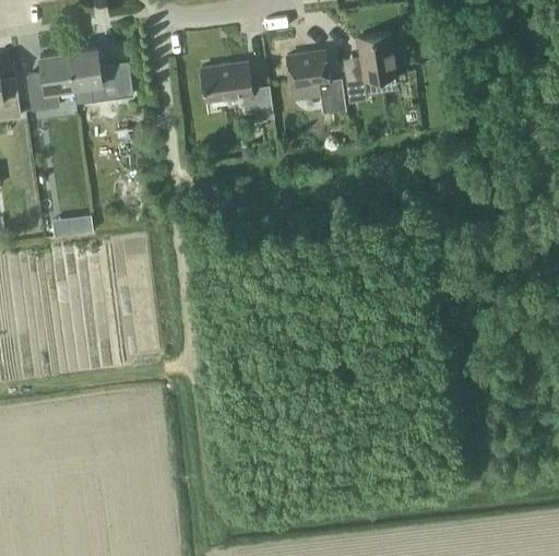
[(392,34),(356,38),(359,69),(344,71),(348,105),(367,102),(365,82),(397,78),(392,34)]
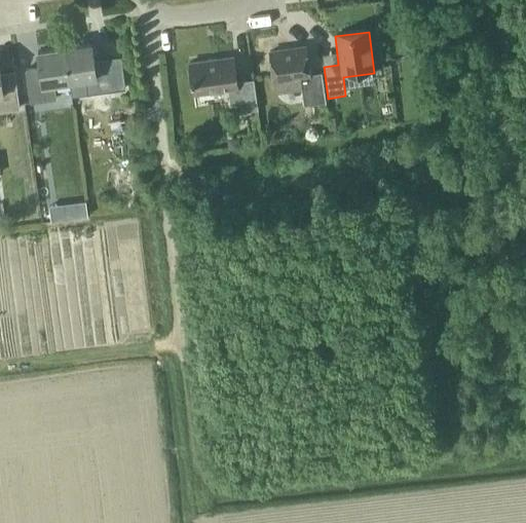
[(416,41),(417,57),(427,55),(426,40),(416,41)]
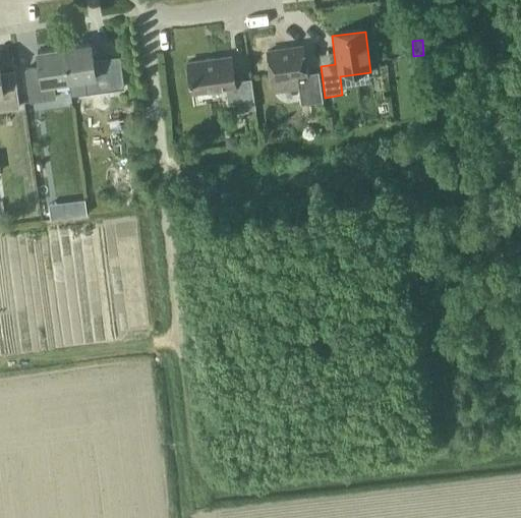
[(120,58),(107,60),(93,62),(91,46),(64,50),(68,82),(83,80),(87,96),(124,91),(120,58)]
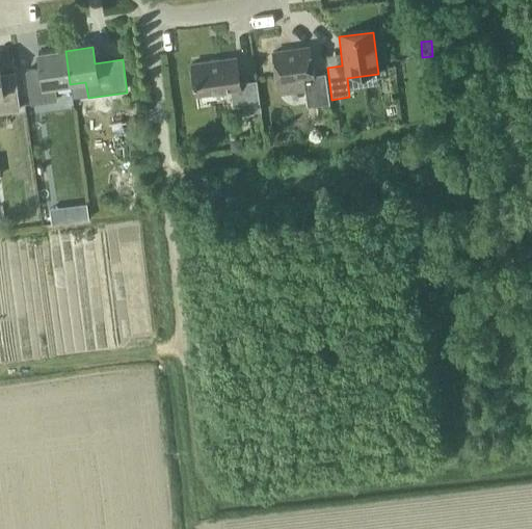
[(329,106),(326,90),(325,76),(313,78),(309,50),(272,55),(277,84),(302,80),(307,109),(329,106)]
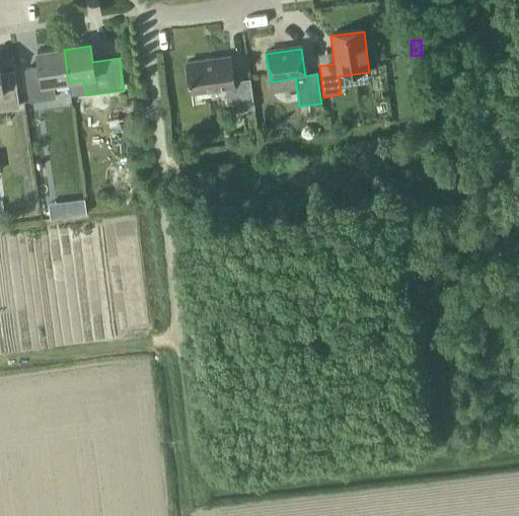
[(53,84),(68,82),(64,50),(36,54),(40,69),(25,71),(29,103),(55,100),(53,84)]
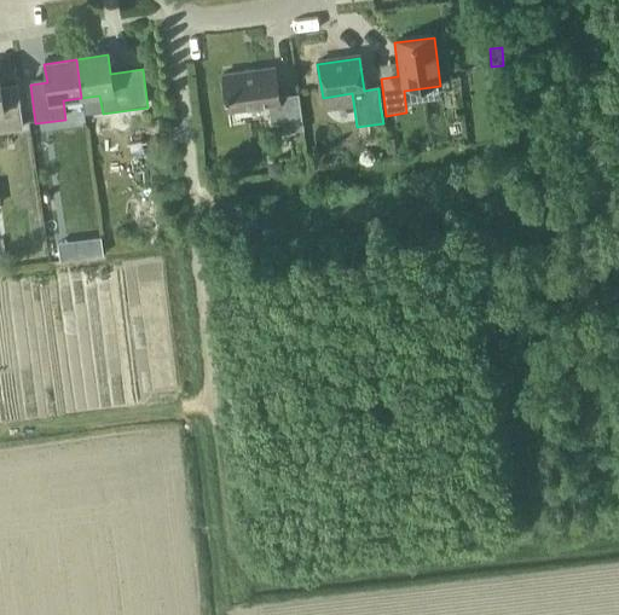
[(283,135),(304,133),(299,97),(278,99),(275,70),(223,77),(227,114),(268,109),(271,126),(282,125),(283,135)]
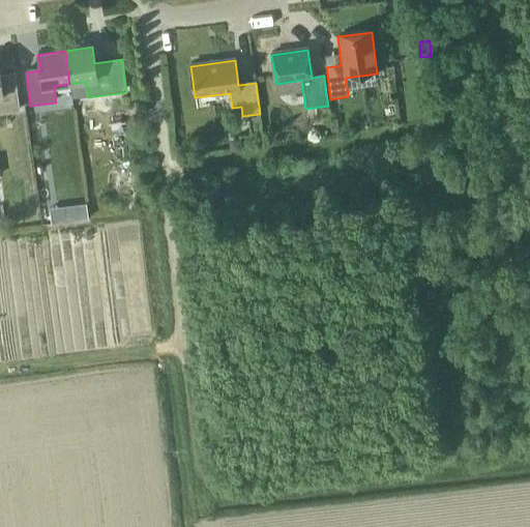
[(0,114),(20,112),(15,75),(0,77),(0,74),(0,114)]
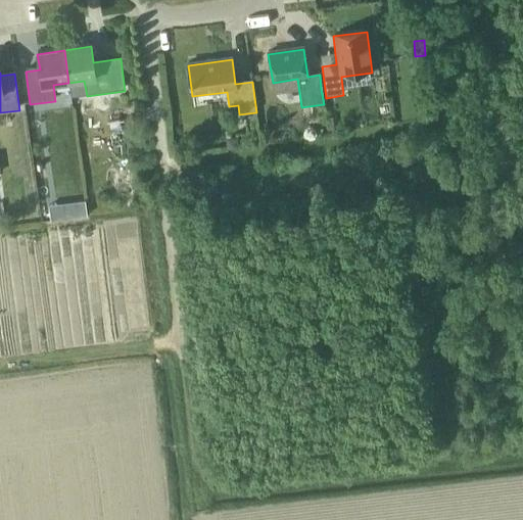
[(240,149),(244,149),(243,138),(226,140),(227,152),(240,151),(240,149)]
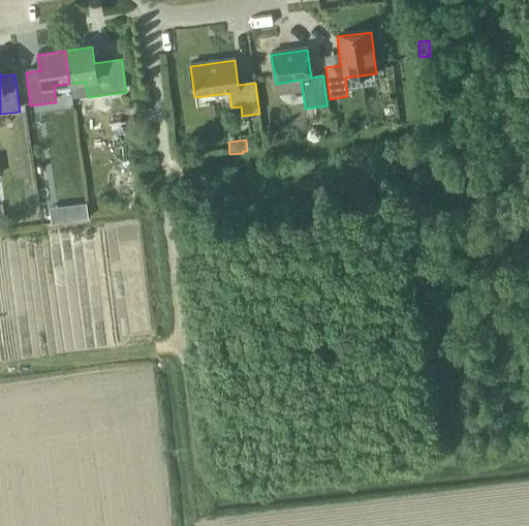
[(49,184),(45,160),(36,162),(39,186),(49,184)]
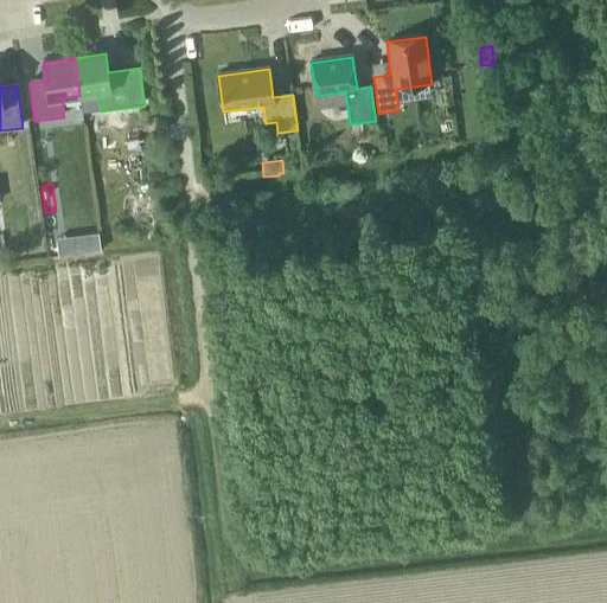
[(98,254),(98,250),(96,238),(82,239),(84,252),(84,255),(98,254)]
